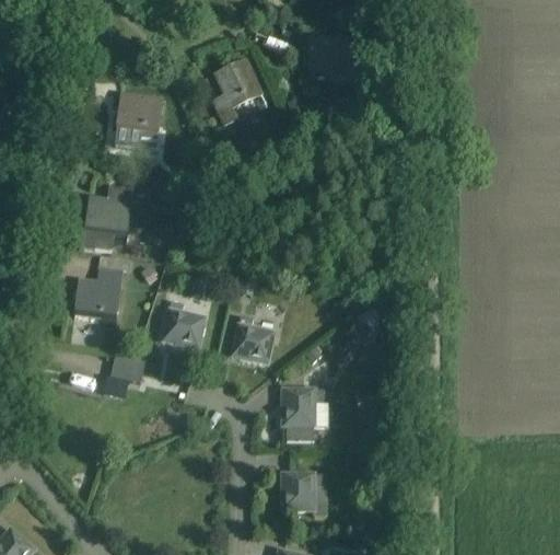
[(362,3),(362,14),(373,14),(373,3),(362,3)]
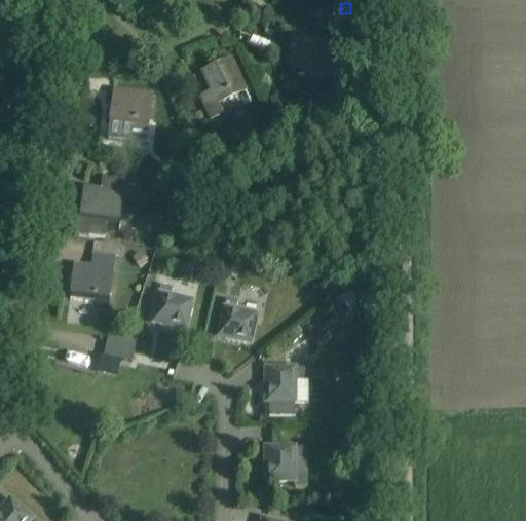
[(312,5),(312,20),(327,20),(327,5),(312,5)]
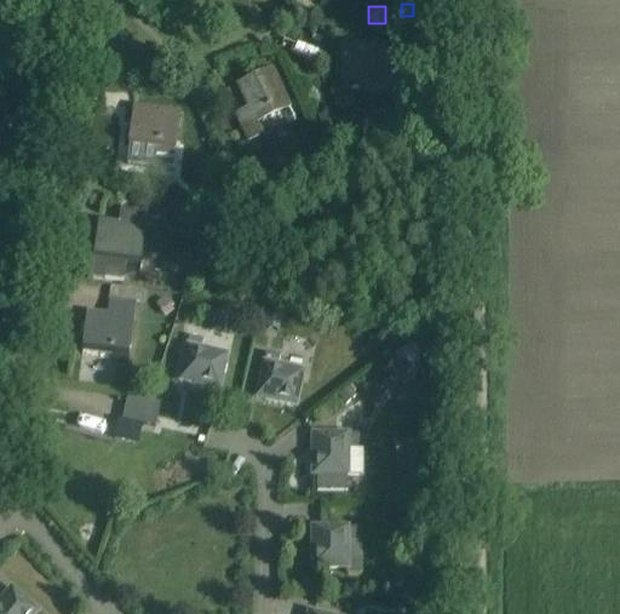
[(343,40),(343,74),(348,74),(379,74),(379,82),(394,82),(394,66),(394,51),(402,51),(402,34),(392,34),(392,40),(343,40)]
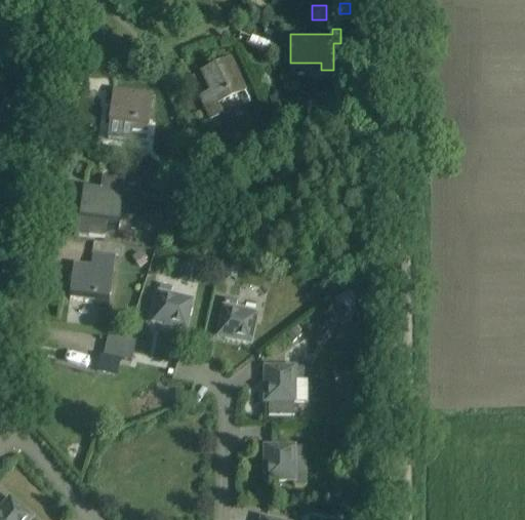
[(245,86),(239,74),(230,54),(202,68),(214,94),(203,100),(211,116),(223,110),(217,100),(245,86)]
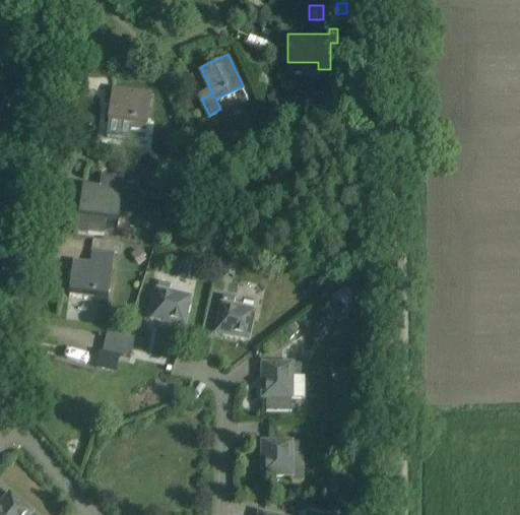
[(109,120),(107,133),(130,136),(131,127),(145,128),(145,125),(147,110),(150,89),(113,84),(108,120),(109,120)]
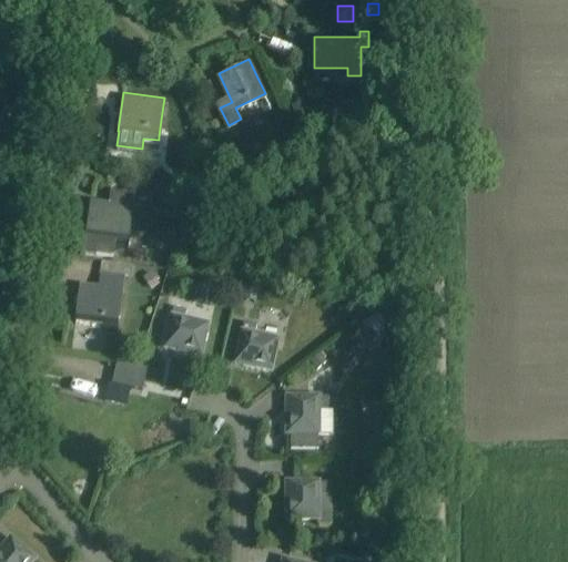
[(223,149),(210,155),(220,175),(233,169),(223,149)]
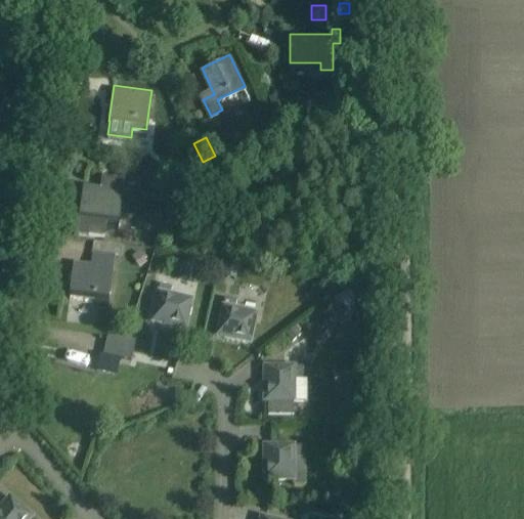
[(104,232),(106,221),(117,222),(123,174),(101,171),(99,184),(84,182),(78,231),(88,232),(88,231),(102,233),(103,232),(104,232)]
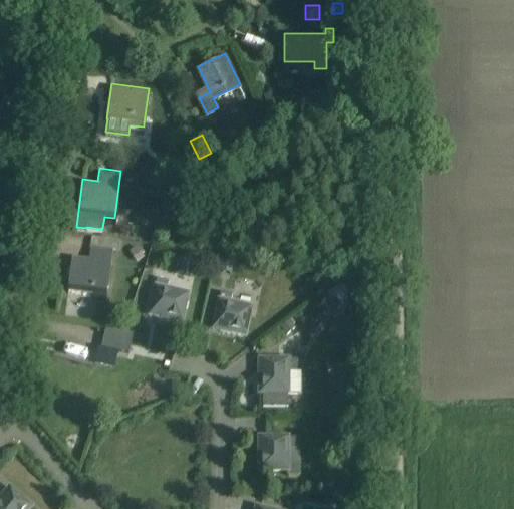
[(126,169),(125,176),(138,178),(139,170),(126,169)]
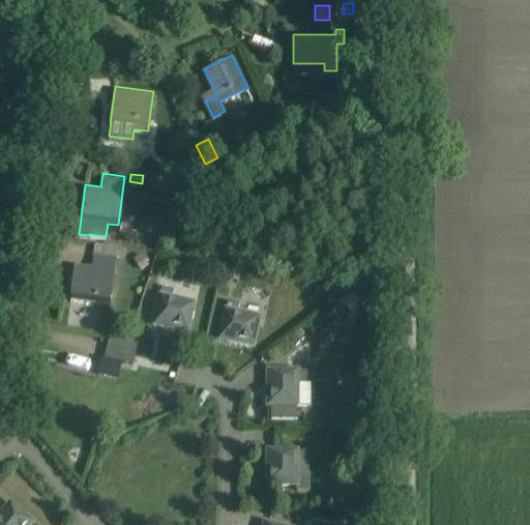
[(109,303),(111,283),(115,254),(92,251),(91,264),(75,262),(70,299),(71,299),(71,296),(95,299),(94,301),(109,303)]
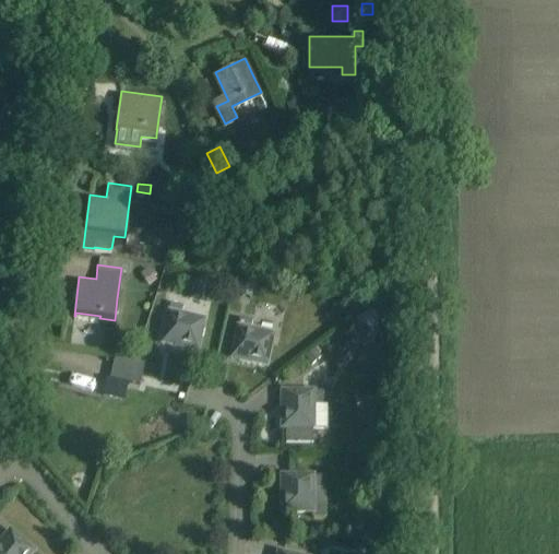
[(150,268),(141,273),(147,283),(156,278),(150,268)]
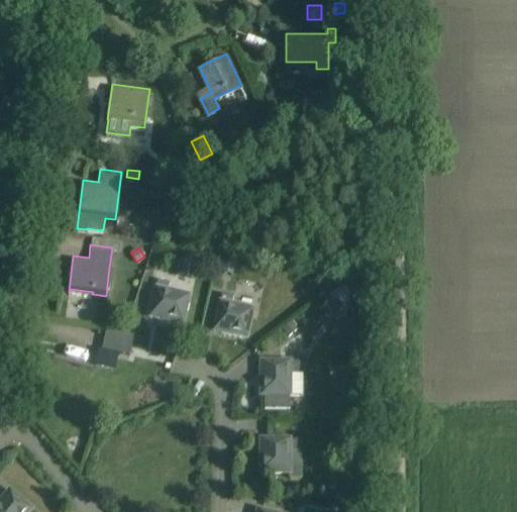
[(221,254),(219,266),(232,268),(234,258),(221,254)]
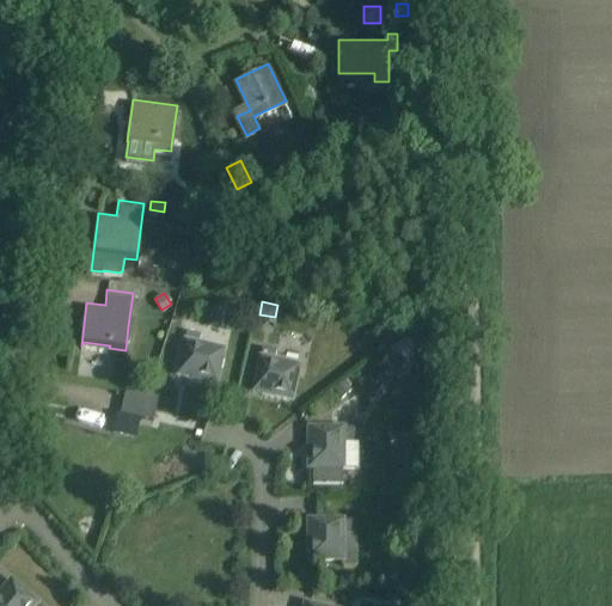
[(184,336),(178,366),(177,371),(216,379),(224,344),(199,340),(201,330),(187,326),(184,336)]
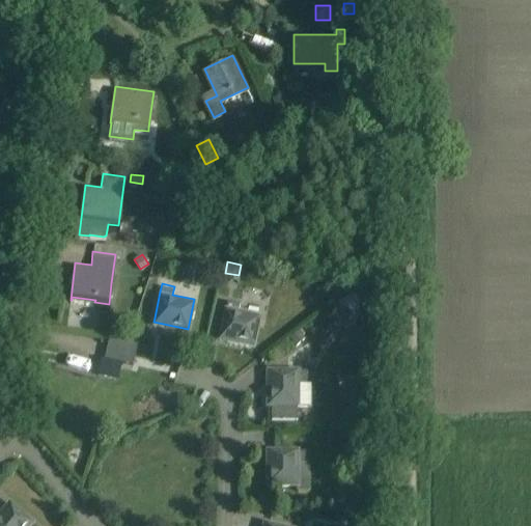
[(350,289),(336,301),(359,311),(359,294),(350,289)]
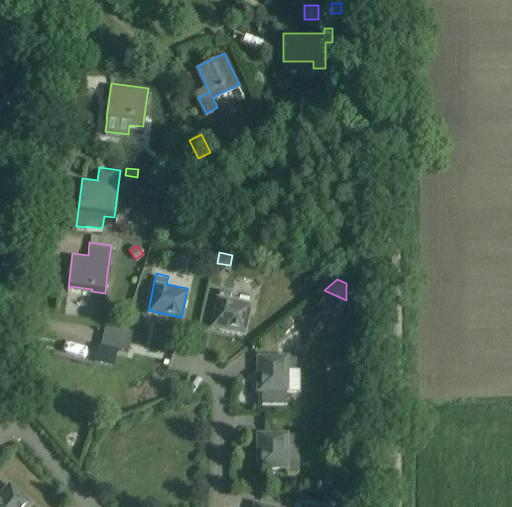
[(217,295),(212,320),(211,324),(244,331),(250,302),(229,297),(231,290),(219,287),(218,295),(217,295)]
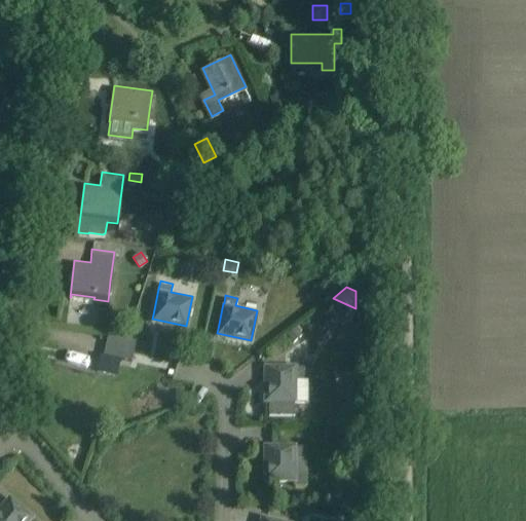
[(295,325),(287,332),(293,339),(302,332),(295,325)]
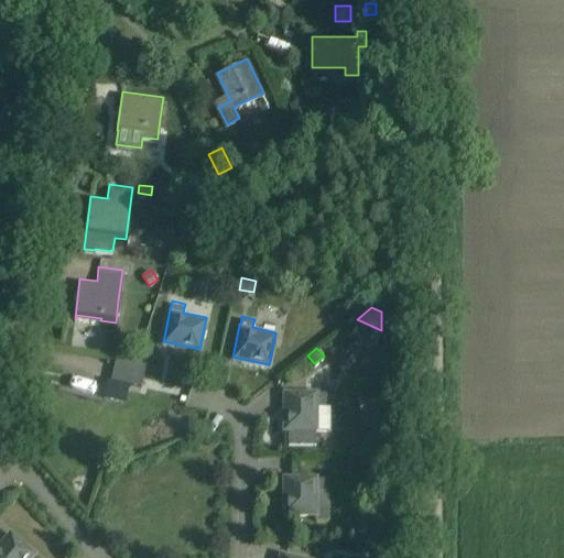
[(117,358),(112,376),(140,383),(144,364),(117,358)]
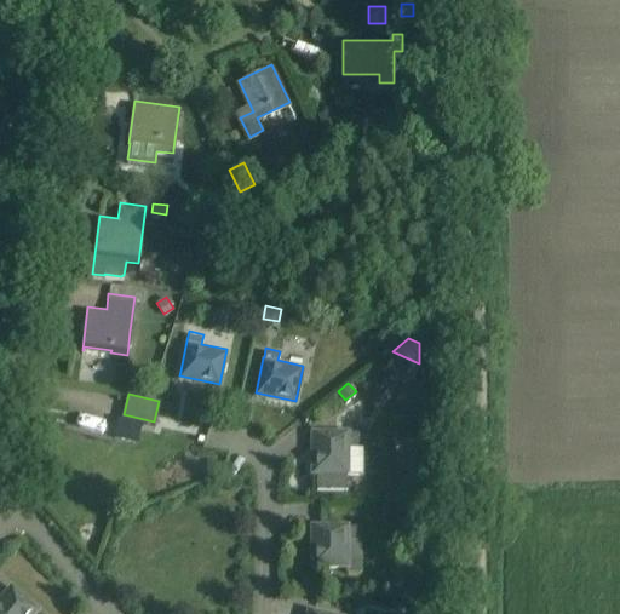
[(349,429),(313,429),(313,470),(317,470),(317,487),(339,487),(339,470),(348,470),(349,443),(359,443),(359,430),(349,429)]
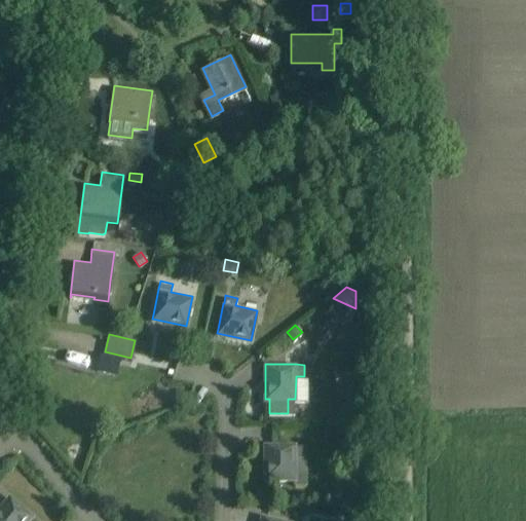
[(264,443),(264,451),(264,478),(295,478),(295,456),(303,456),(303,444),(295,444),(295,443),(264,443)]
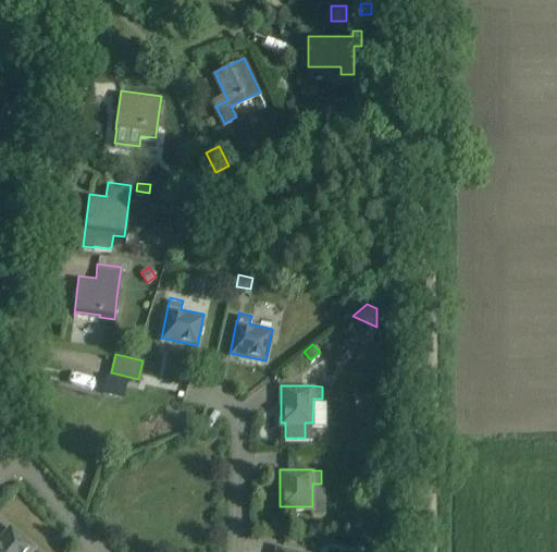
[(10,524),(9,525),(0,535),(0,551),(40,551),(41,551),(34,546),(35,546),(10,524)]
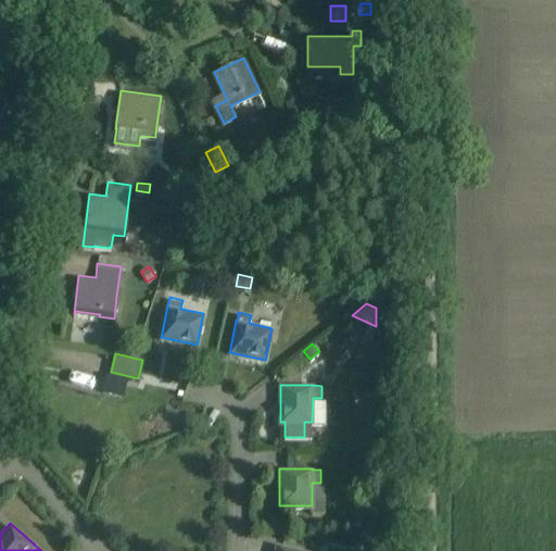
[(361,534),(361,550),(377,550),(377,534),(361,534)]
